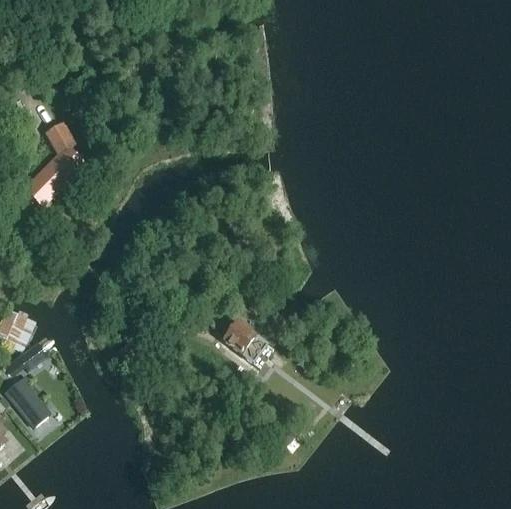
[(78,147),(65,123),(46,134),(59,158),(78,147)]
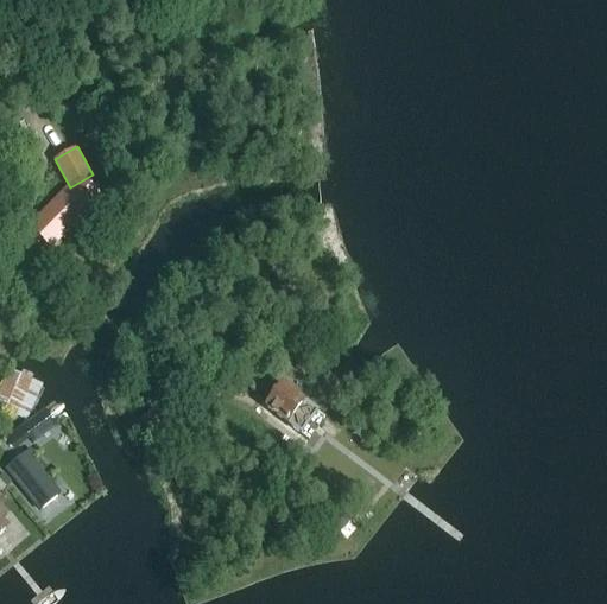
[(70,188),(32,226),(50,245),(89,205),(70,188)]
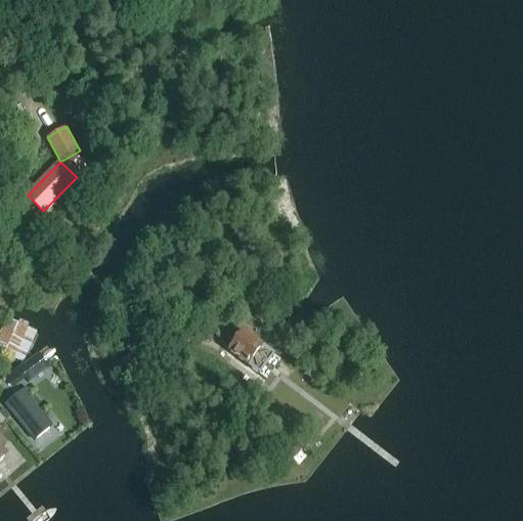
[(38,330),(8,316),(0,335),(0,349),(24,360),(38,330)]
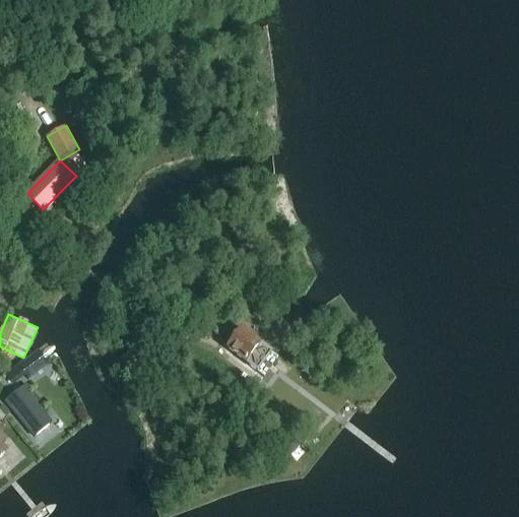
[(242,327),(225,348),(258,373),(274,352),(242,327)]
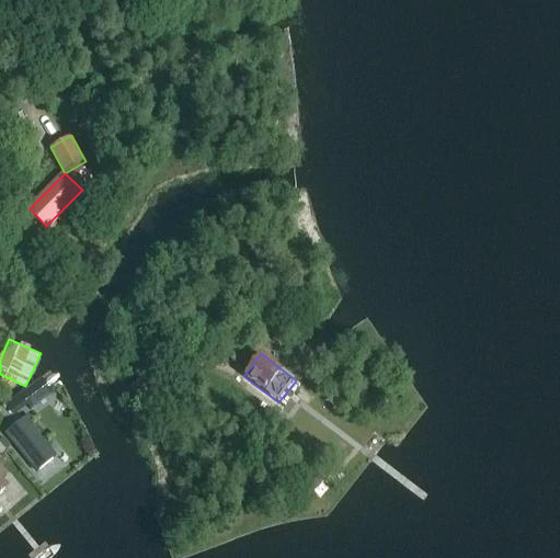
[(42,376),(21,391),(32,407),(53,390),(42,376)]
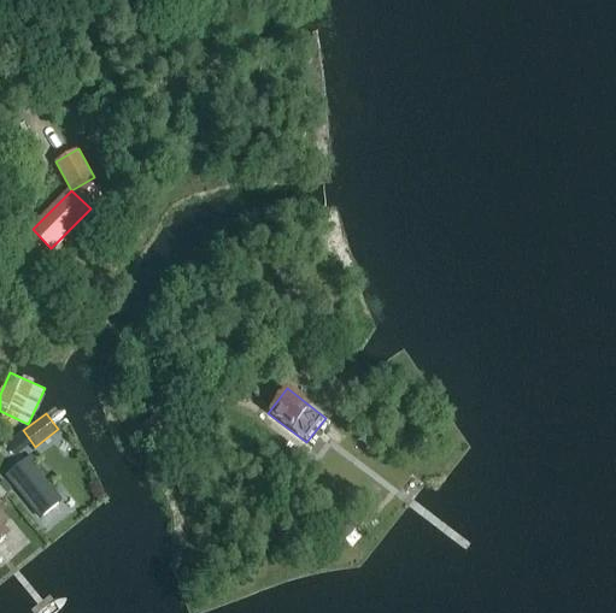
[(33,506),(53,490),(31,464),(35,460),(33,457),(9,476),(33,506)]
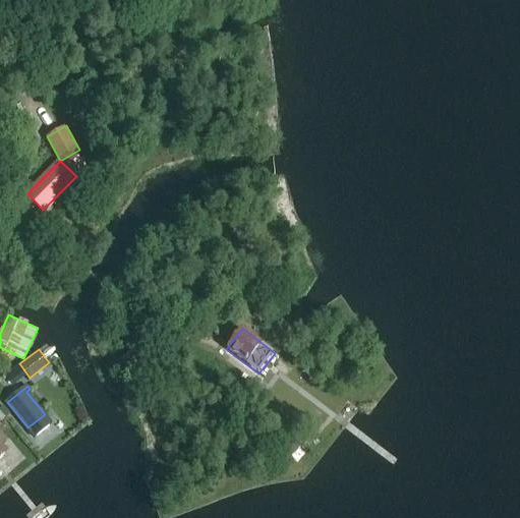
[(4,405),(0,407),(0,409),(6,416),(10,412),(4,405)]
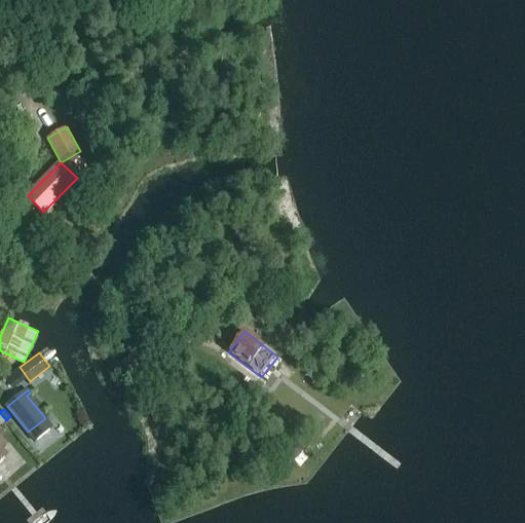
[(295,442),(286,451),(295,459),(304,450),(295,442)]
